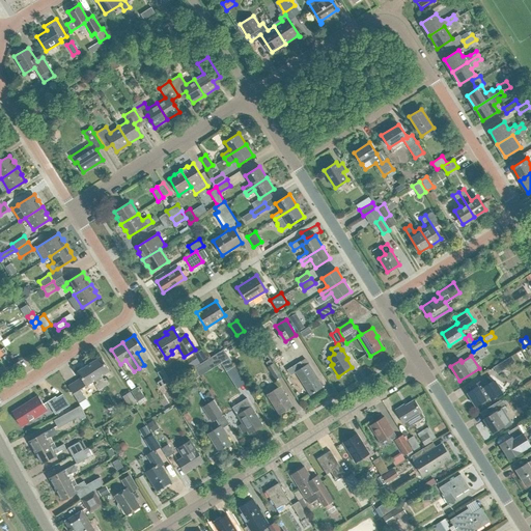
[(89,364),(104,387),(109,384),(106,378),(103,379),(101,375),(109,370),(101,357),(89,364)]
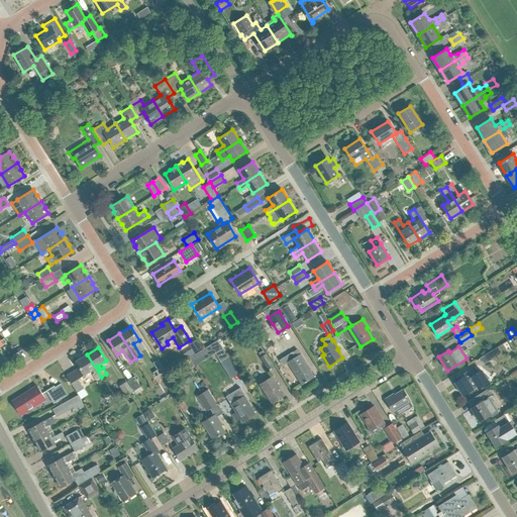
[(220,362),(227,356),(222,348),(215,353),(220,362)]
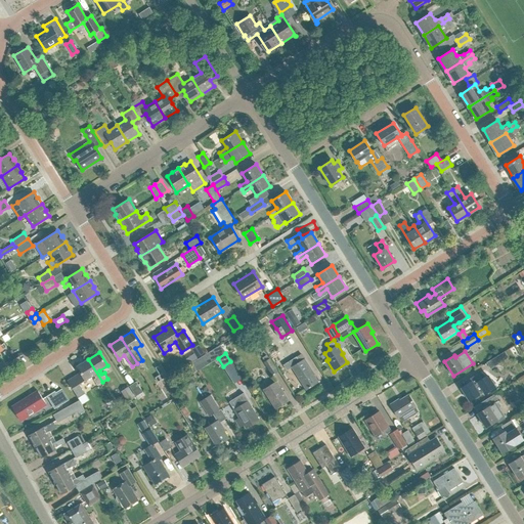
[(306,389),(317,382),(309,368),(310,367),(301,353),(282,364),(287,370),(292,366),(306,389)]
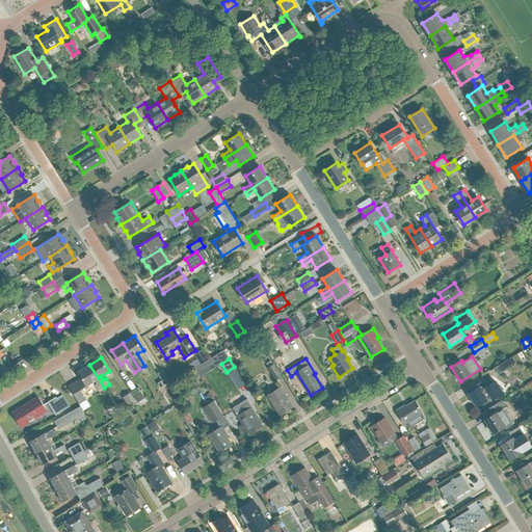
[(495,376),(508,367),(505,361),(490,370),(495,376)]
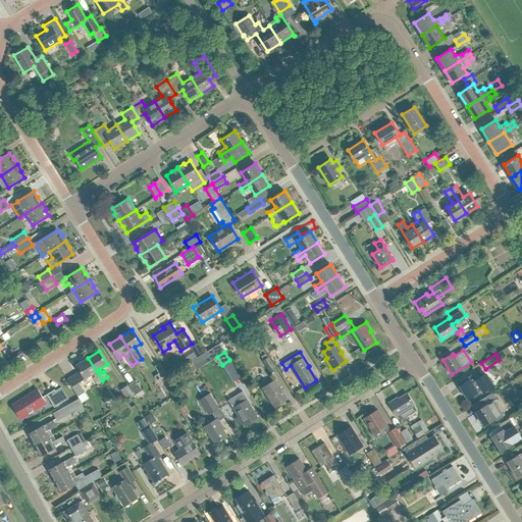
[(191,361),(196,369),(204,364),(199,356),(191,361)]
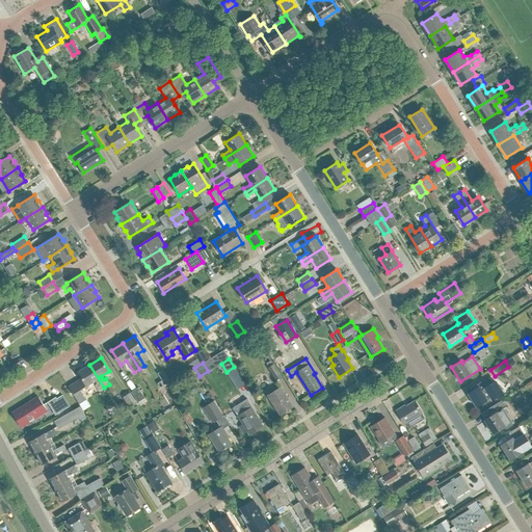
[(276,380),(282,376),(273,364),(268,368),(276,380)]
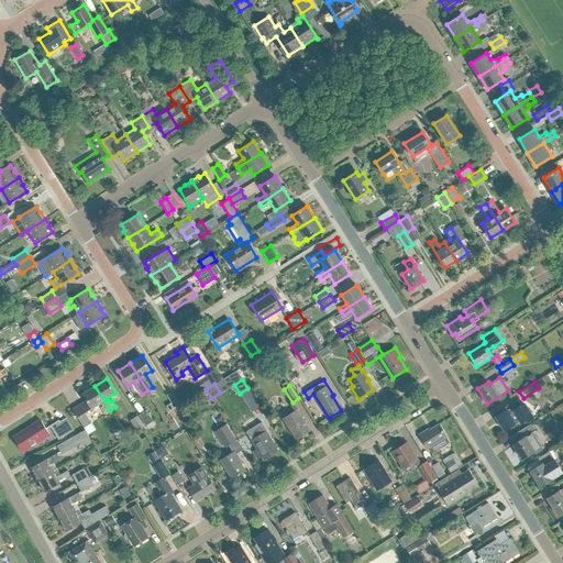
[(83,394),(87,400),(73,410),(84,428),(91,423),(85,412),(91,408),(100,403),(103,406),(100,407),(105,414),(110,410),(95,386),(83,394)]
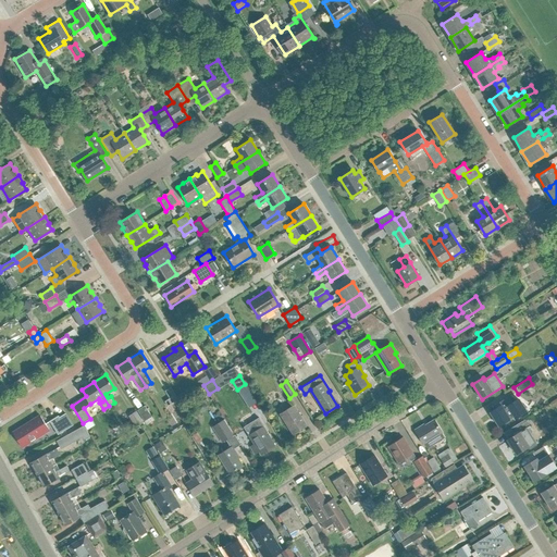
[(168,407),(178,400),(171,387),(164,391),(170,398),(164,401),(168,407)]
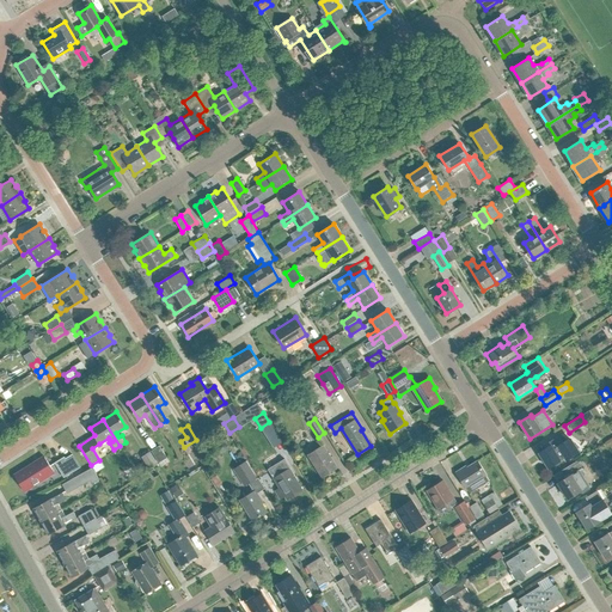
[(567,439),(561,434),(549,442),(551,445),(538,453),(548,467),(564,458),(565,460),(579,452),(570,438),(567,439)]
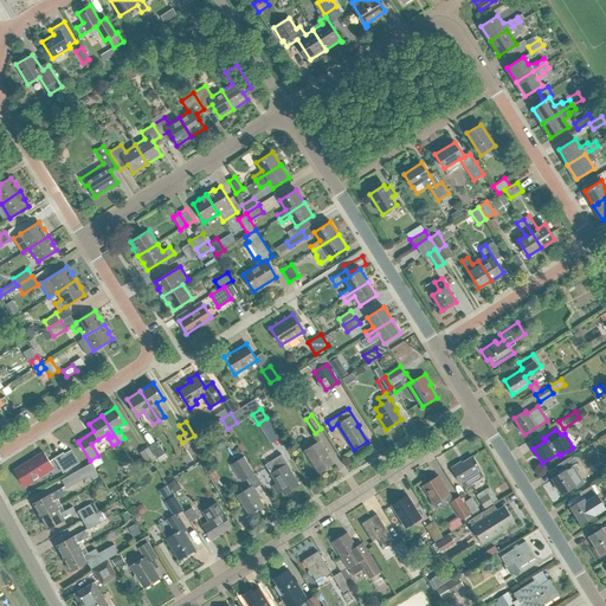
[(158,458),(165,453),(158,440),(149,446),(158,458)]
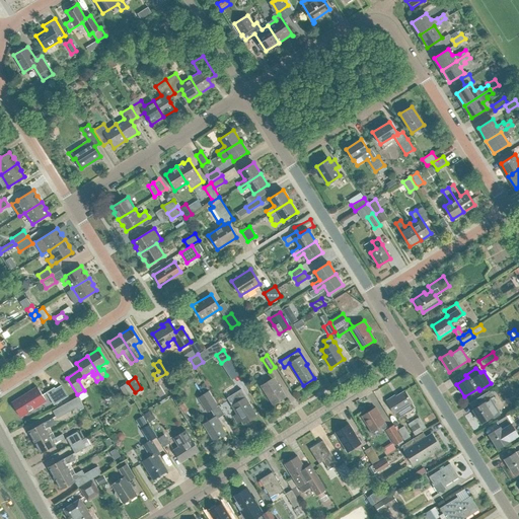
[(273,404),(286,396),(274,377),(261,385),(273,404)]
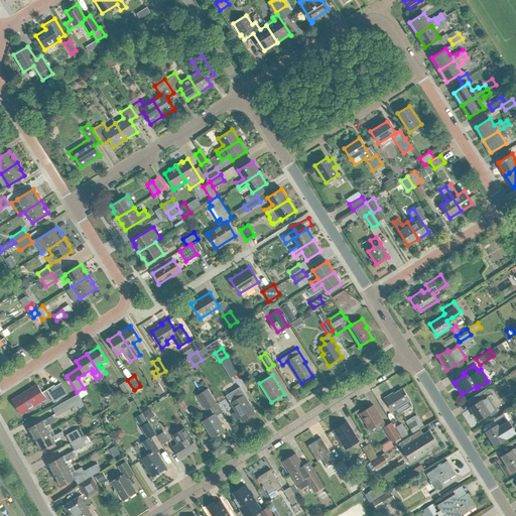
[(126,395),(132,391),(126,381),(119,385),(126,395)]
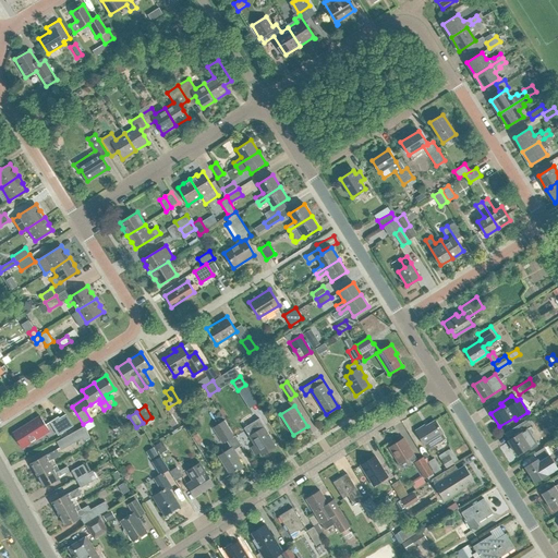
[(50,422),(58,435),(73,425),(65,413),(59,417),(58,416),(50,422)]
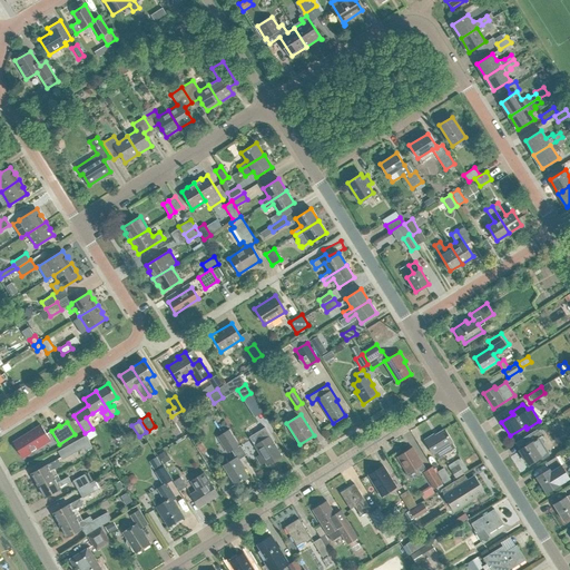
[(22,457),(50,440),(41,425),(13,443),(22,457)]
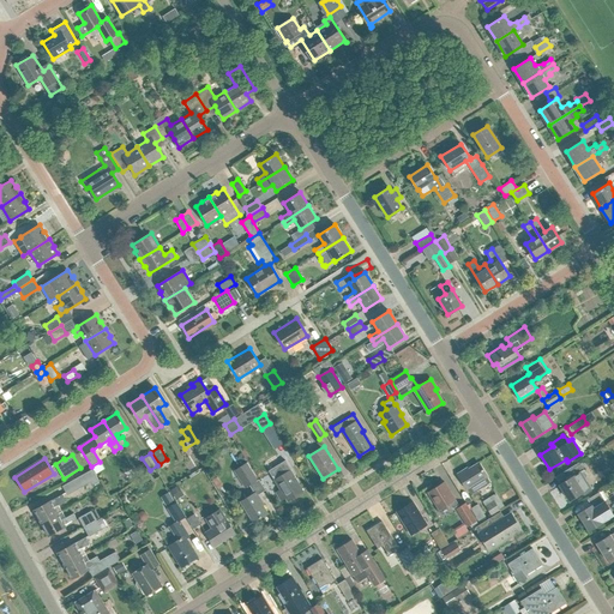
[(286,459),(269,470),(274,480),(281,489),(276,492),(281,500),(286,498),(287,500),(304,491),(295,479),(296,477),(290,469),(286,459)]
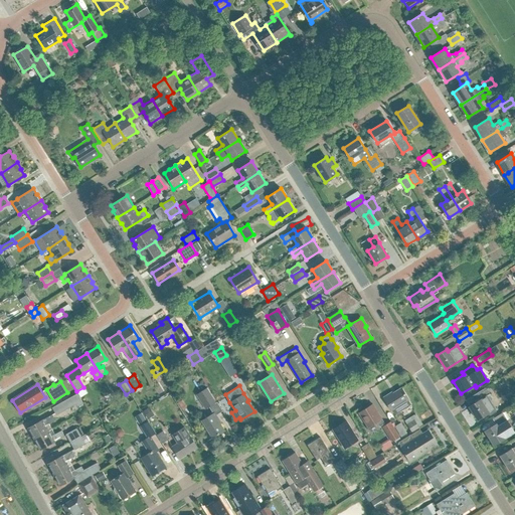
[(195,394),(205,409),(216,402),(206,387),(195,394)]
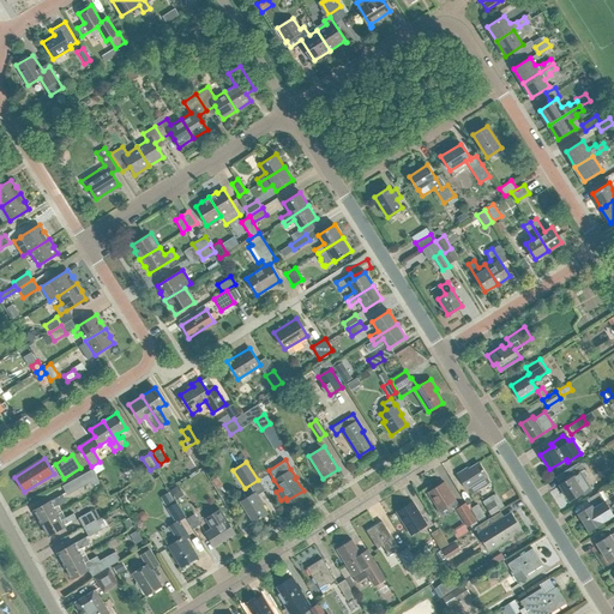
[(467,468),(457,474),(467,489),(470,494),(491,482),(487,476),(479,462),(468,469),(467,468)]
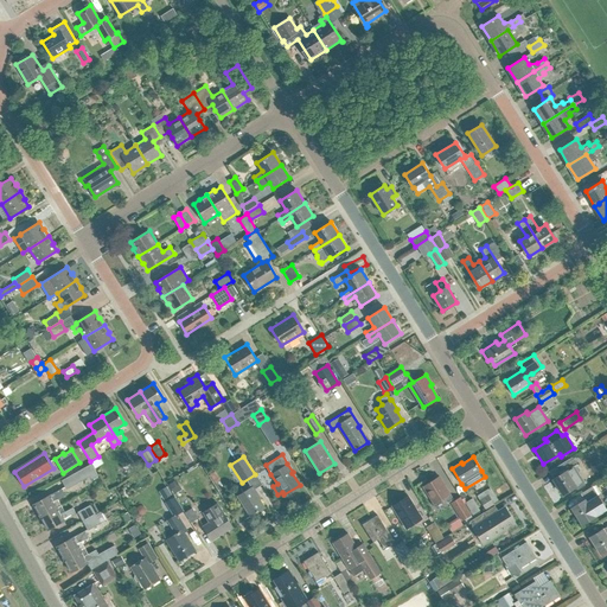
[(576,490),(583,485),(576,473),(581,471),(573,459),(562,466),(566,471),(553,479),(563,494),(575,487),(576,490)]
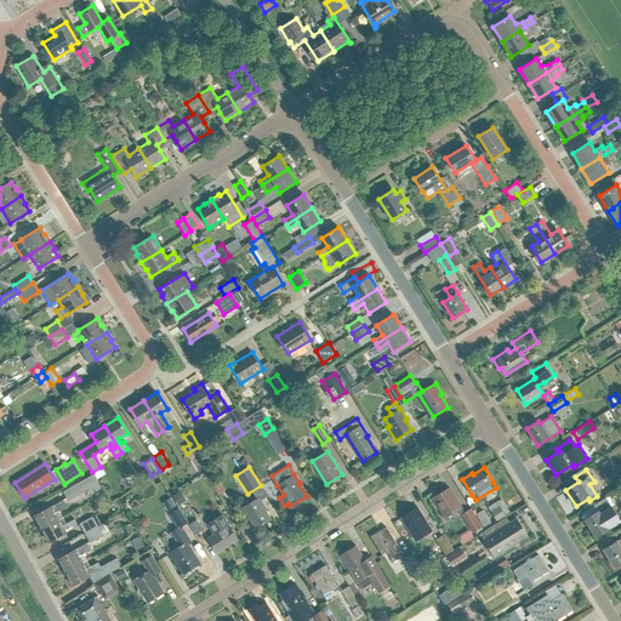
[(93,474),(63,491),(68,500),(91,486),(93,490),(101,486),(93,474)]
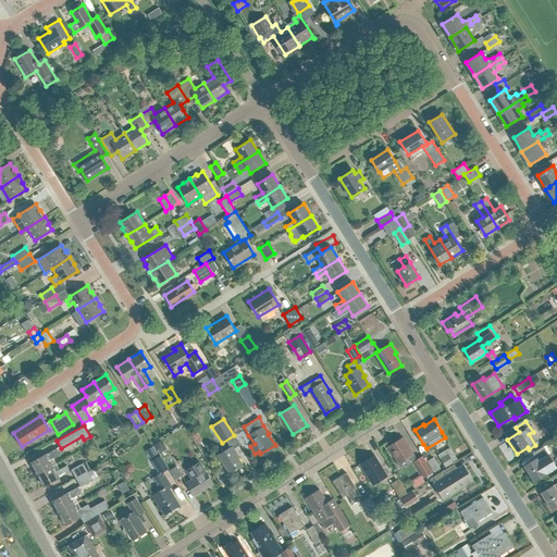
[(197,432),(193,435),(197,443),(201,440),(197,432)]
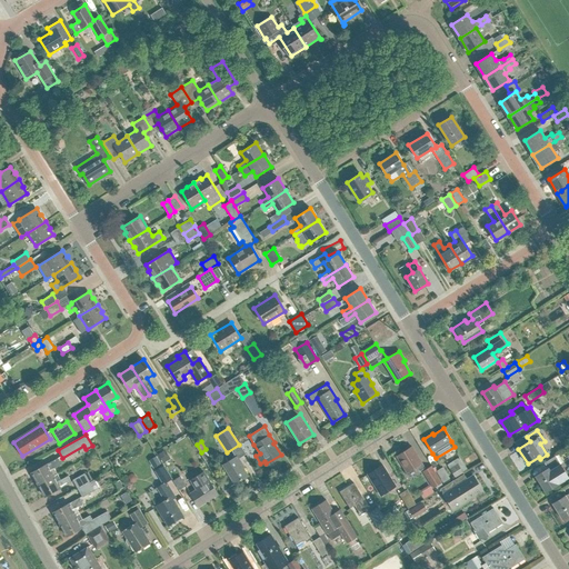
[(419,471),(425,467),(411,446),(397,456),(407,472),(416,466),(419,471)]
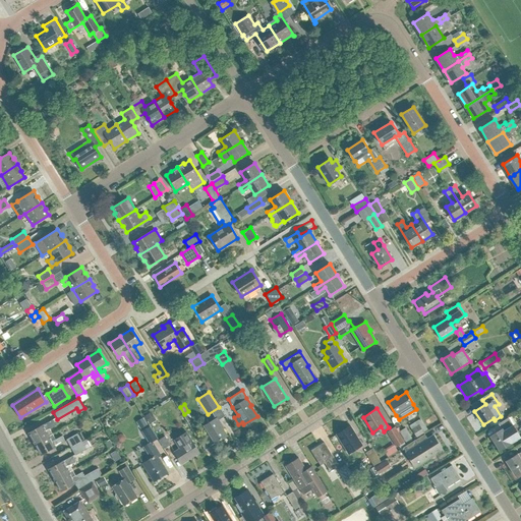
[(150,413),(145,416),(150,423),(155,420),(150,413)]
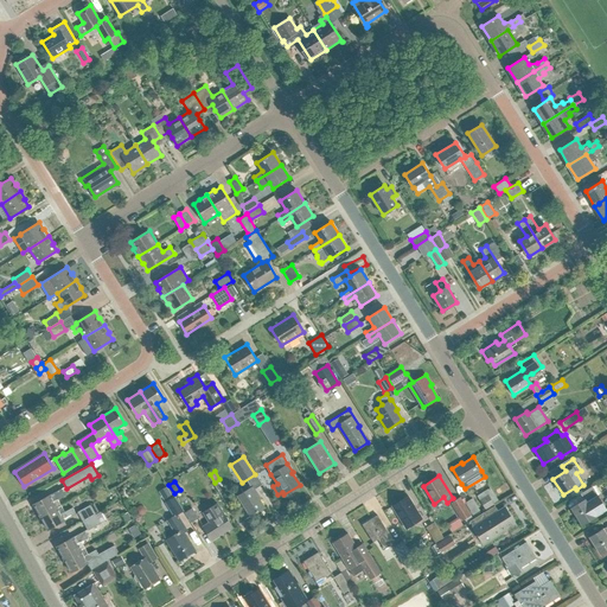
[(166,486),(160,490),(166,498),(171,494),(166,486)]
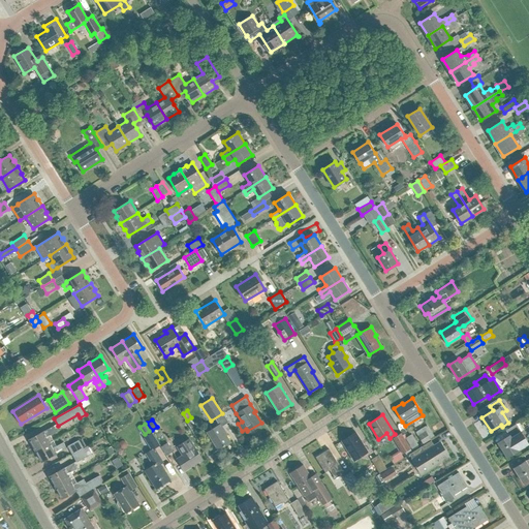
[(218,449),(230,442),(223,432),(225,431),(220,424),(207,432),(218,449)]
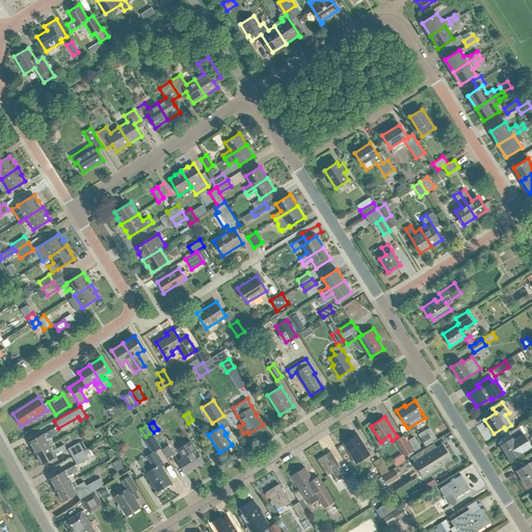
[(522,452),(531,446),(519,426),(509,432),(512,437),(500,445),(510,460),(522,452)]
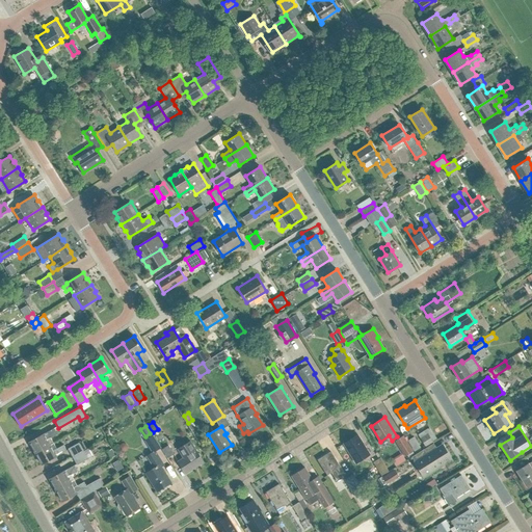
[(35,453),(53,443),(50,437),(57,433),(54,428),(29,442),(35,453)]
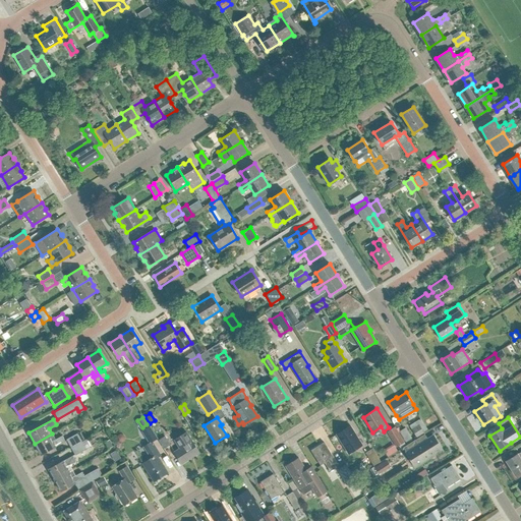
[(346,450),(350,448),(352,451),(362,445),(350,425),(336,433),(346,450)]
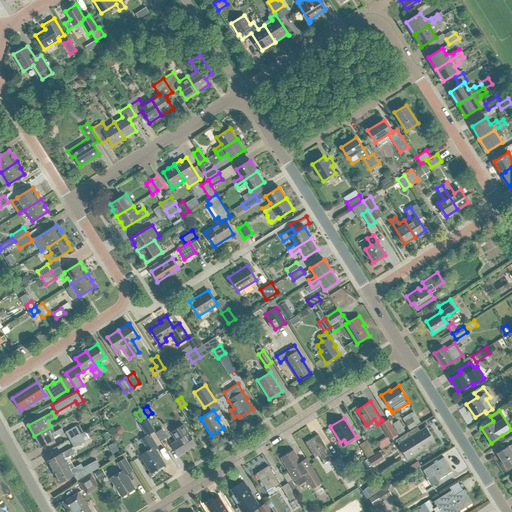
[(141,439),(146,446),(148,450),(140,455),(151,473),(164,464),(155,449),(158,447),(149,434),(155,431),(147,419),(140,423),(147,435),(141,439)]
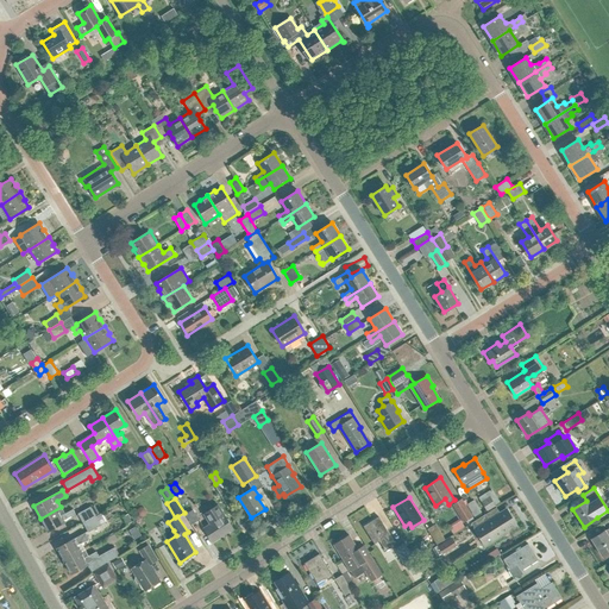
[(463,521),(472,515),(462,498),(453,504),(463,521)]
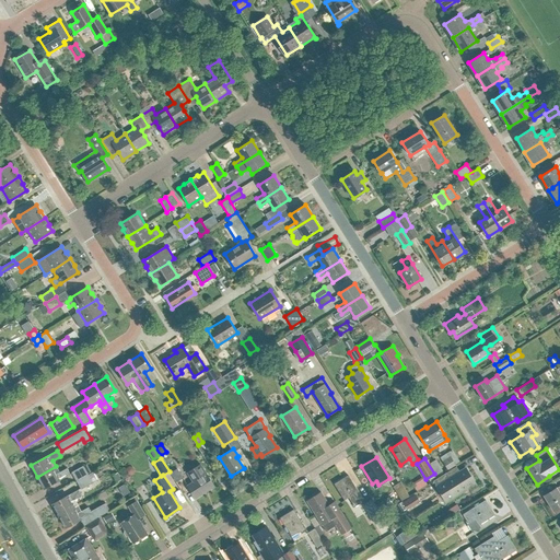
[(436,475),(443,470),(435,459),(429,464),(436,475)]
